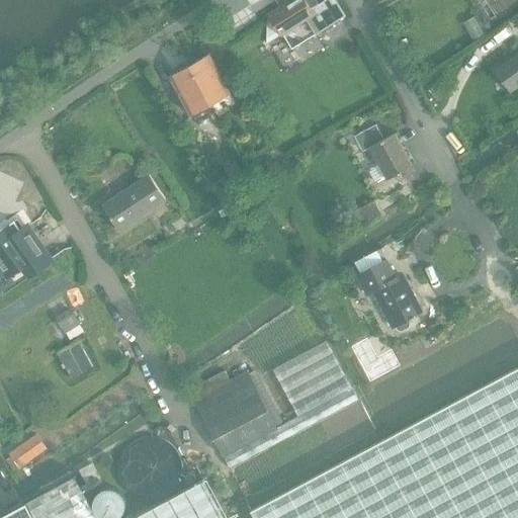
[(281,7),(268,14),(280,33),(281,33),(290,49),(316,33),(317,34),(346,16),(336,0),(325,0),(312,8),(306,0),(291,0),(287,3),(285,0),(279,0),(277,1),(281,7)]
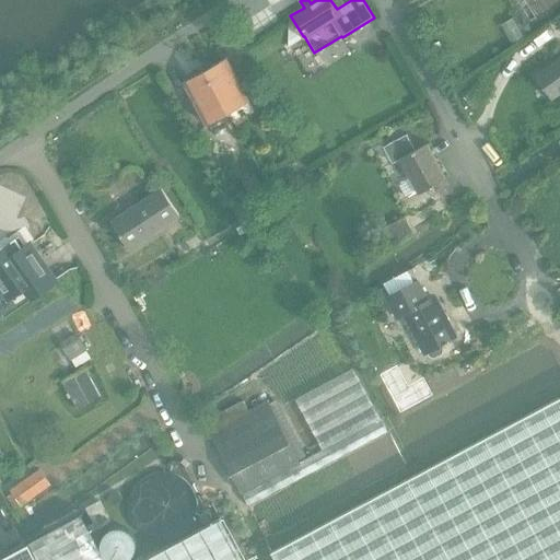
[(559,58),(536,76),(541,82),(541,89),(546,96),(550,95),(553,100),(559,94),(559,58)]
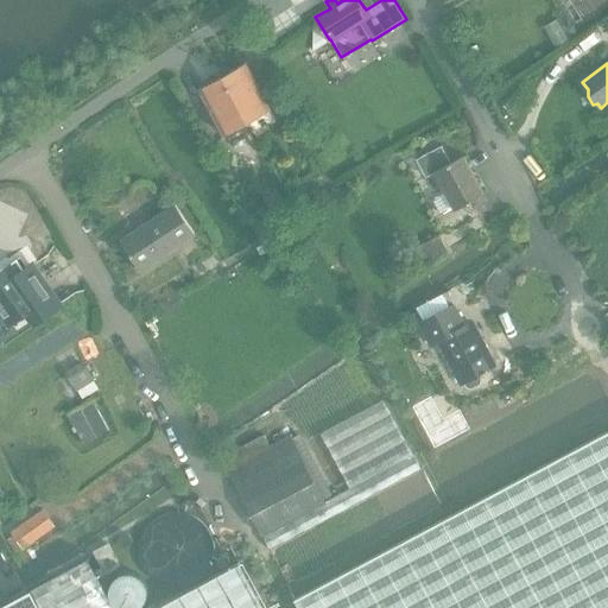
[(246,64),(225,76),(249,121),(271,109),(246,64)]
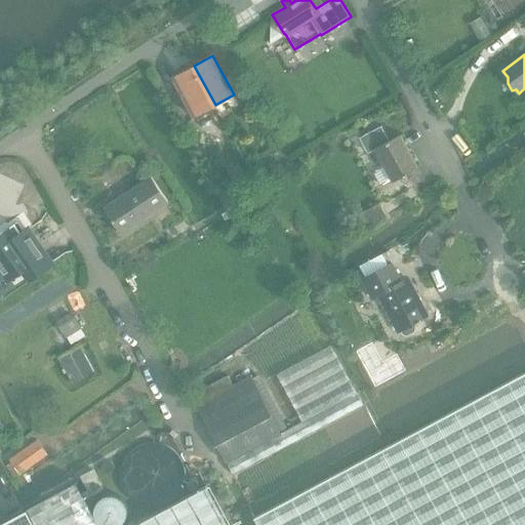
[(218,111),(215,105),(194,66),(173,77),(198,122),(218,111)]
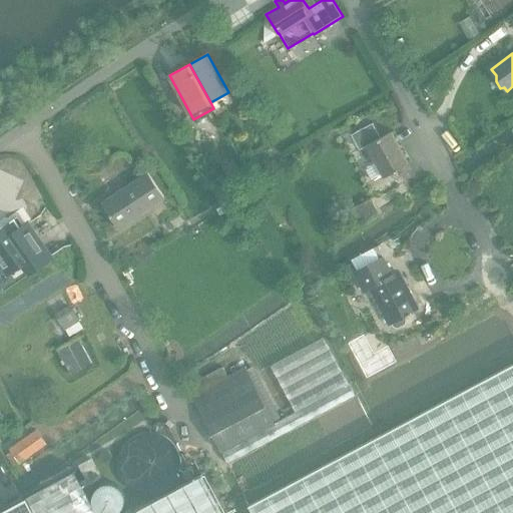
[(195,144),(197,130),(184,122),(181,124),(192,145),(195,144)]
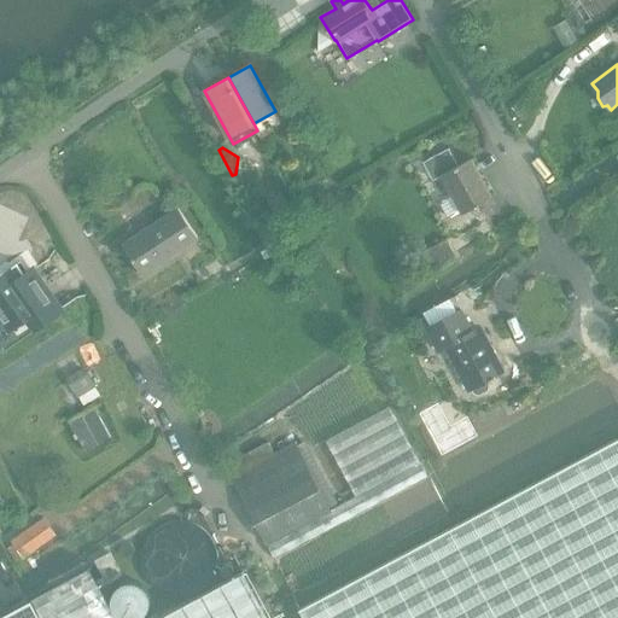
[(449,147),(425,161),(433,180),(442,175),(453,194),(443,199),(442,205),(447,215),(453,217),(461,213),(462,214),(493,197),(471,158),(458,164),(449,147)]
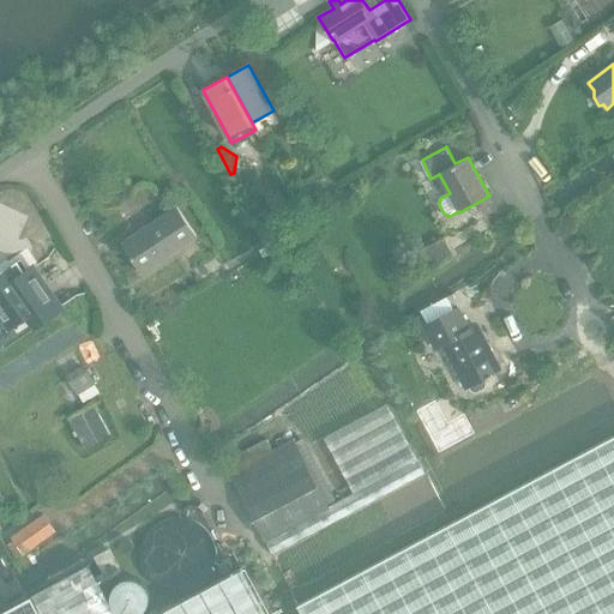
[(281,197),(266,205),(276,221),(290,212),(281,197)]
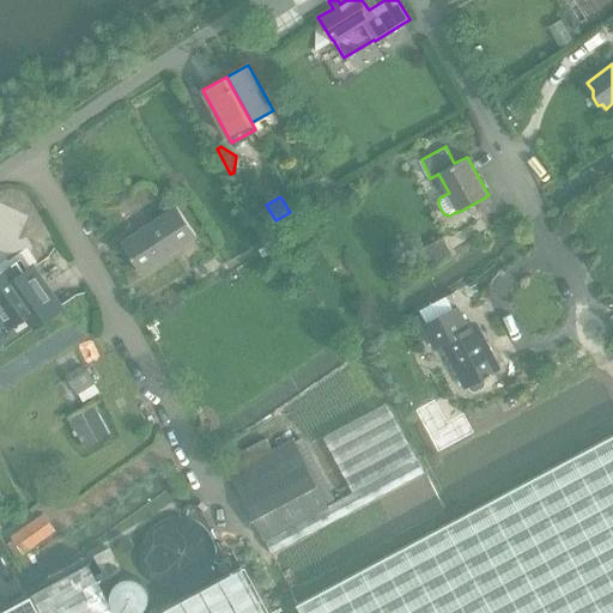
[(141,273),(196,237),(177,207),(121,243),(141,273)]
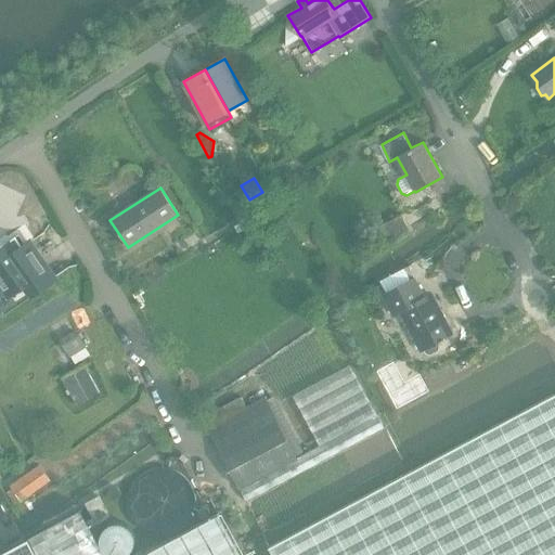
[(240,190),(229,196),(239,214),(250,207),(240,190)]
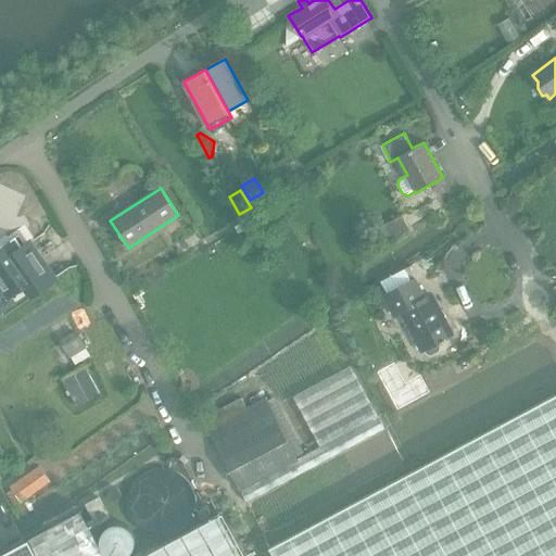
[(402,215),(378,229),(386,243),(409,230),(402,215)]
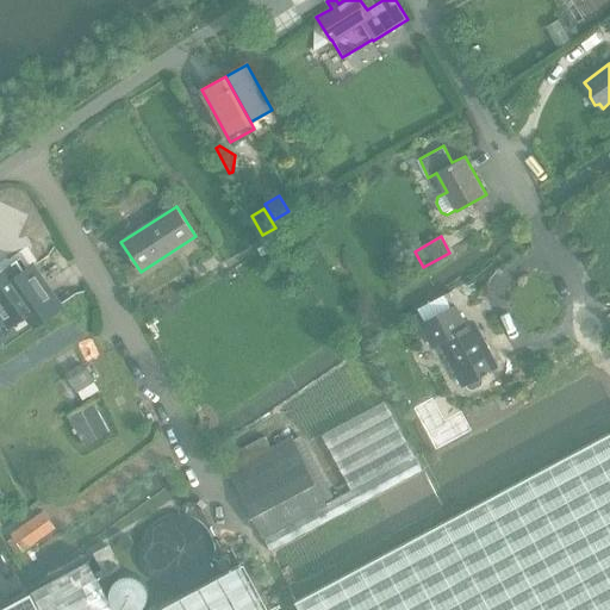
[(0,312),(7,324),(26,311),(33,323),(61,305),(33,266),(22,274),(16,266),(5,273),(2,271),(0,272),(0,273),(1,275),(0,275),(0,312)]
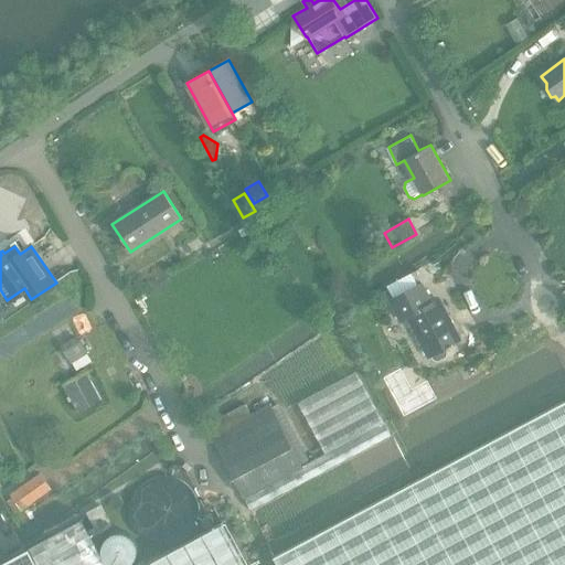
[(413,274),(388,286),(394,297),(391,299),(401,319),(407,316),(428,356),(430,354),(433,359),(437,360),(446,356),(447,352),(445,348),(447,347),(447,348),(452,345),(452,344),(460,340),(451,321),(450,321),(438,299),(432,302),(422,283),(418,285),(413,274)]
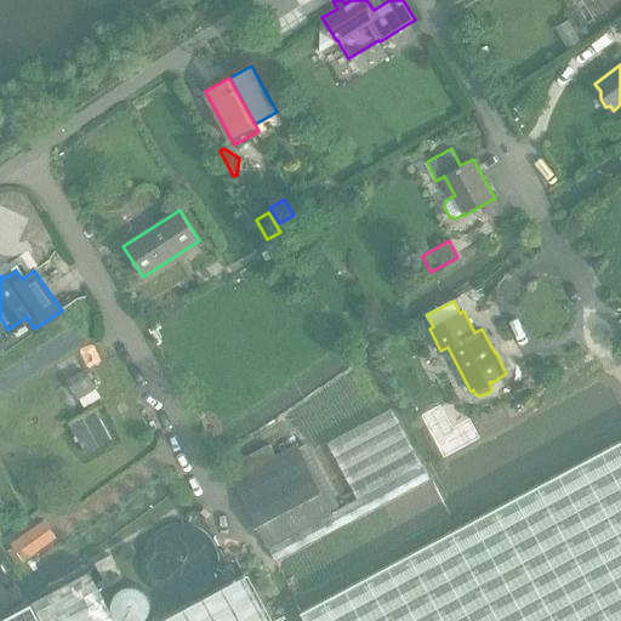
[(87,371),(68,382),(78,399),(97,388),(87,371)]
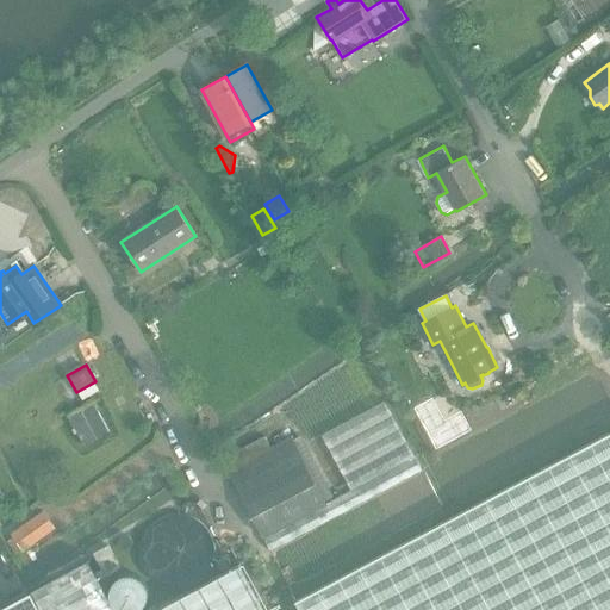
[(417,409),(436,446),(470,428),(461,412),(446,421),(434,399),(417,409)]
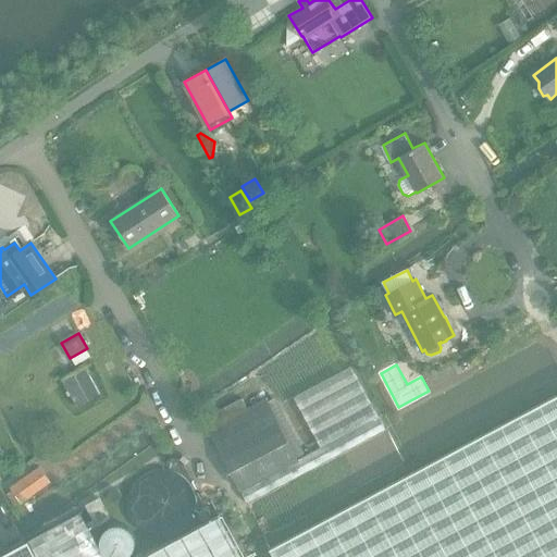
[(351,366),(294,398),(321,447),(243,492),(248,503),(387,429),(351,366)]
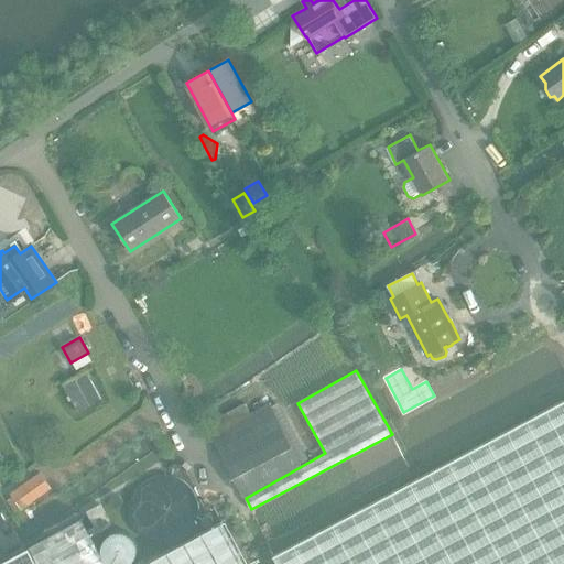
[(87,371),(64,384),(78,412),(102,399),(87,371)]
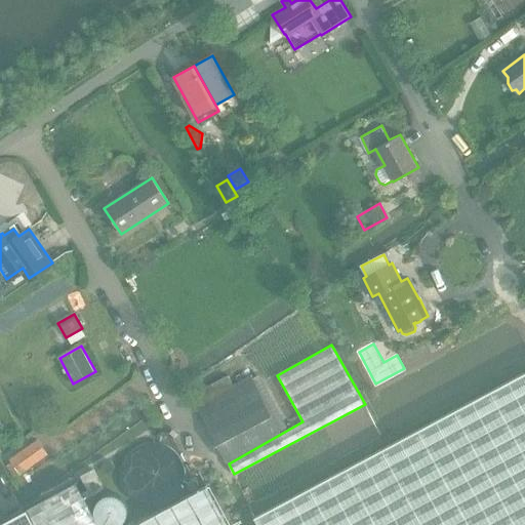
[(524,524),(524,372),(255,517),(258,524),(524,524)]
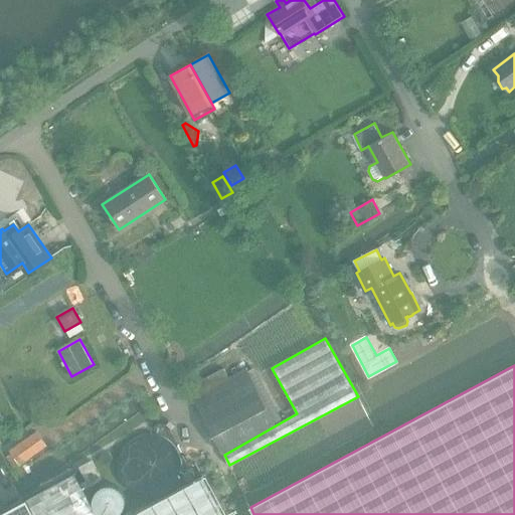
[(192,397),(222,454),(276,424),(246,368),(229,377),(224,368),(191,385),(196,395),(192,397)]
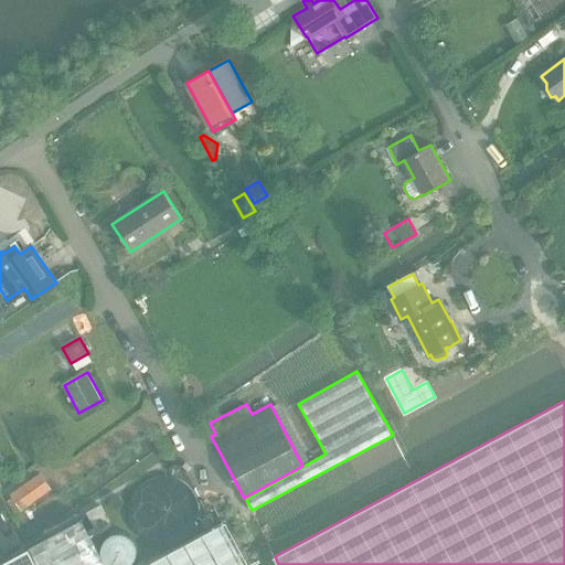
[(51,489),(40,472),(10,493),(21,510),(51,489)]
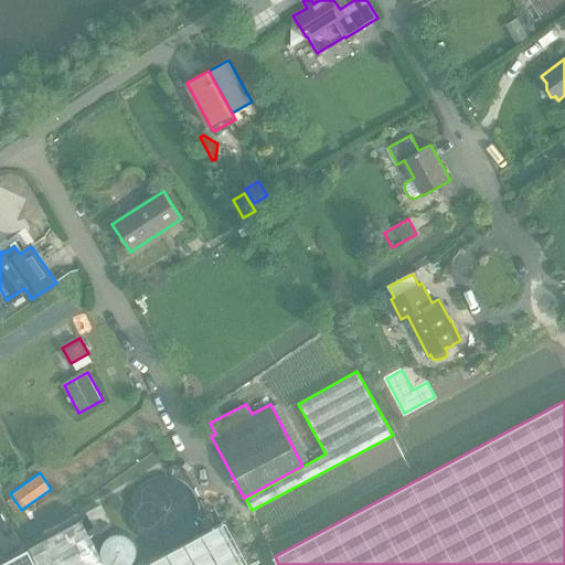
[(98,534),(113,526),(100,505),(87,512),(98,534)]
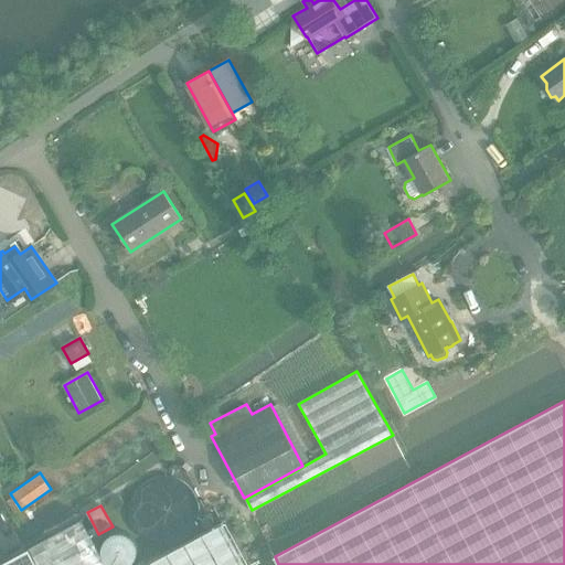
[(243,564),(222,526),(148,564),(107,564),(84,519),(0,562),(0,564),(243,564)]
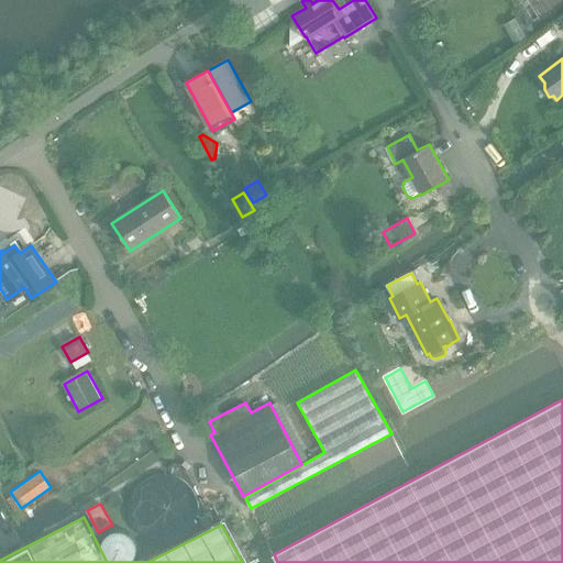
[(125,562),(129,562),(132,560),(134,556),(136,553),(136,550),(138,547),(136,543),(136,540),(134,537),(132,534),(129,531),(124,530),(121,529),(117,529),(113,530),(111,531),(108,533),(106,536),(103,539),(102,543),(102,547),(102,551),(103,554),(106,558),(108,561),(111,562),(112,562),(125,562)]
